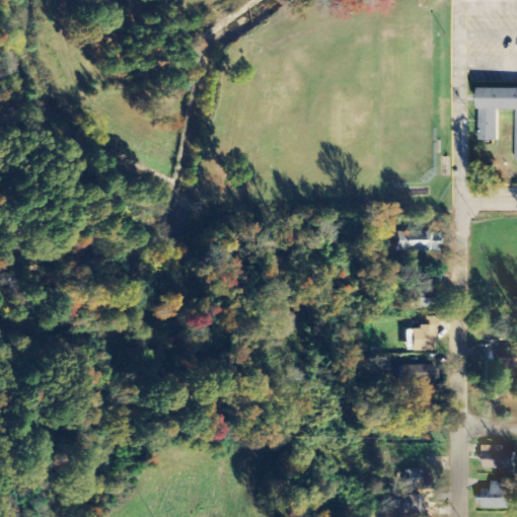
[(516,86),(478,86),(477,136),(498,136),(498,106),(515,106),(515,155),(516,155),(516,86)]
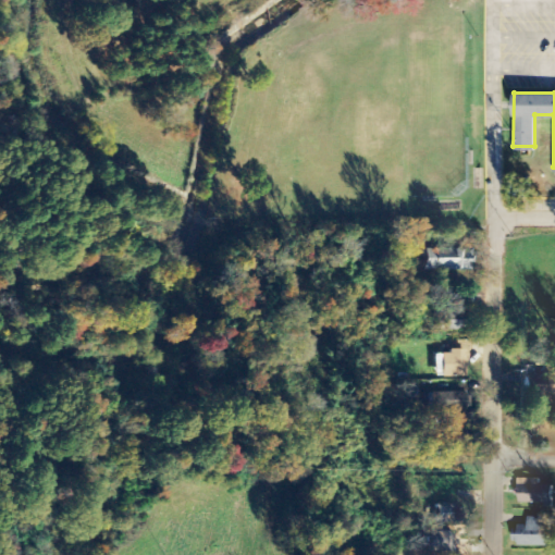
[(420,270),(467,269),(466,247),(419,248),(420,270)]
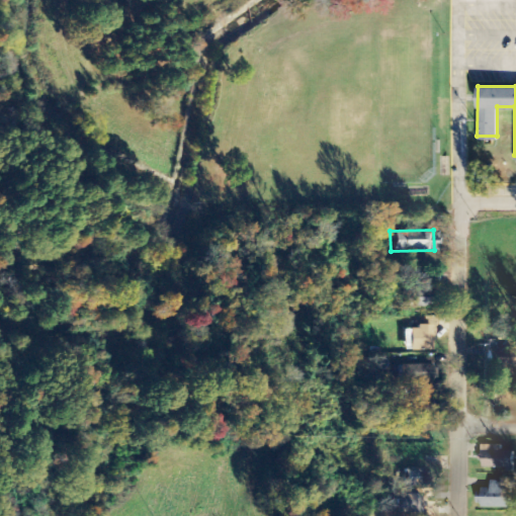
[(404,307),(423,306),(423,289),(403,290),(404,307)]
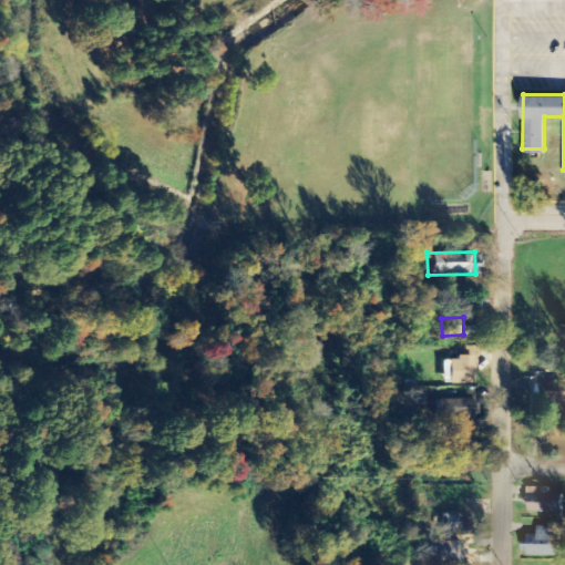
[(473,355),(454,353),(454,359),(441,359),(441,381),(472,382),(473,355)]
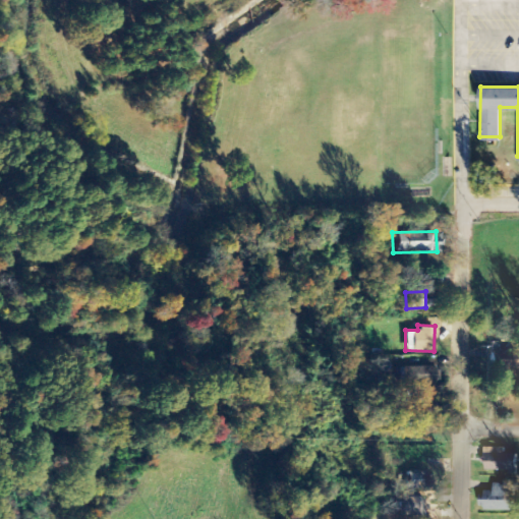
[(431,383),(433,365),(405,364),(405,382),(431,383)]
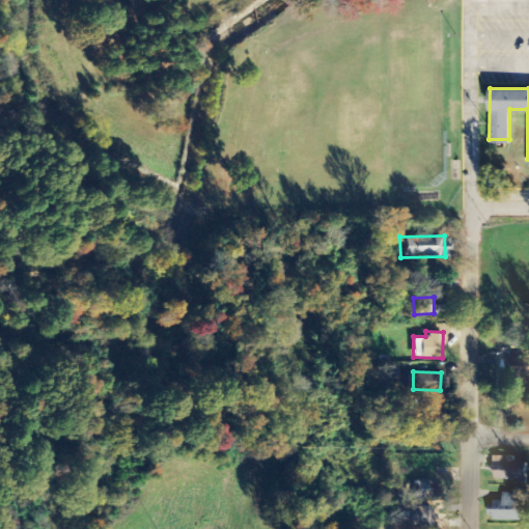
[(525,462),(512,462),(512,455),(493,454),(493,480),(524,480),(525,462)]
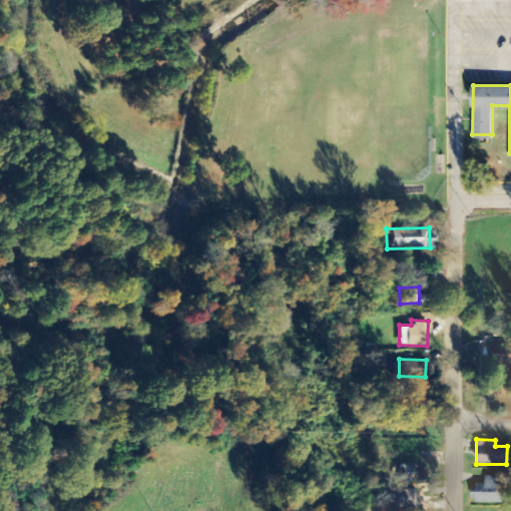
[(414,480),(413,463),(398,464),(398,480),(414,480)]
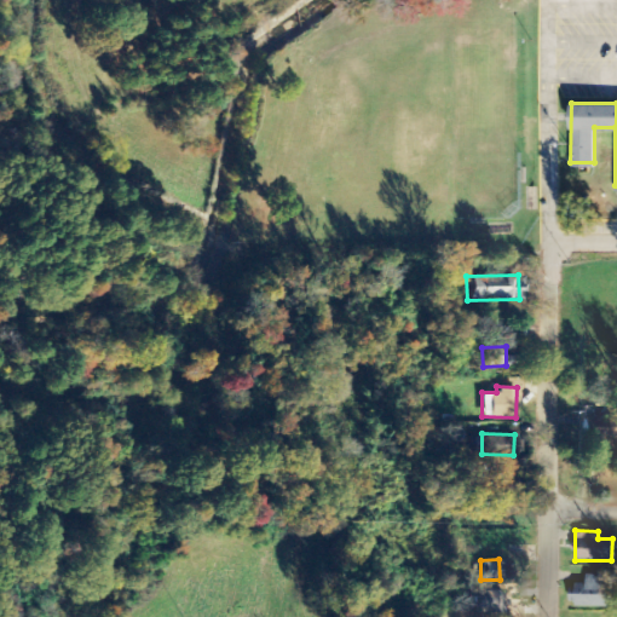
[(609,606),(610,575),(584,574),(584,586),(569,584),(568,605),(609,606)]
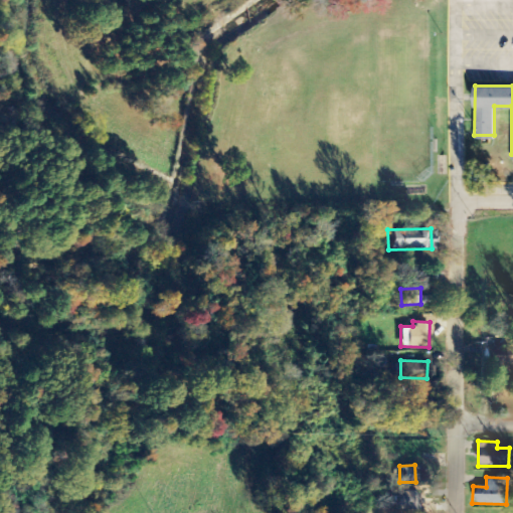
[(394,489),(392,507),(414,509),(415,491),(394,489)]
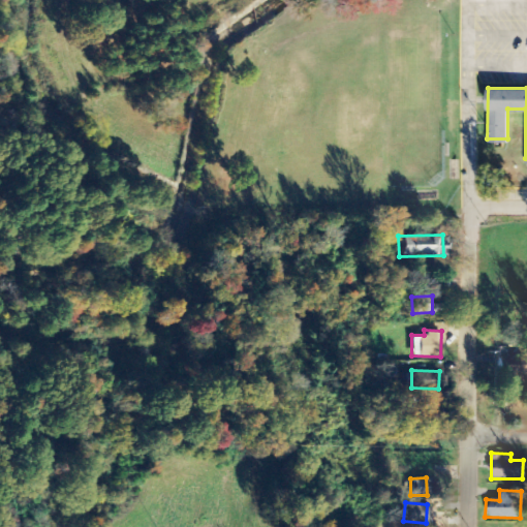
All buildings are outlined.
